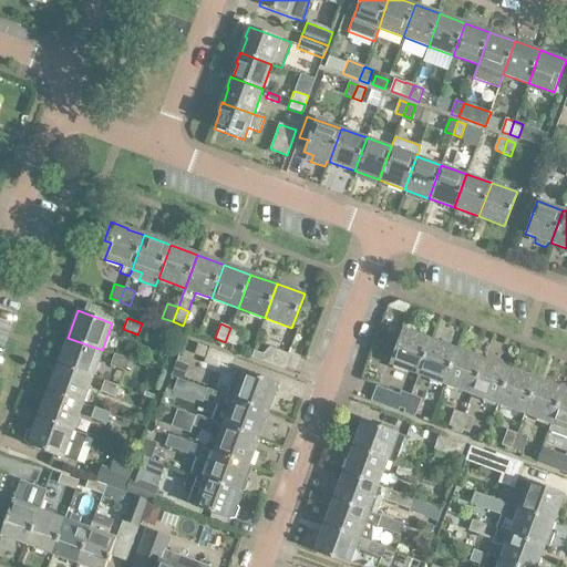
[(225,342),(236,346),(241,331),(230,328),(225,342)]
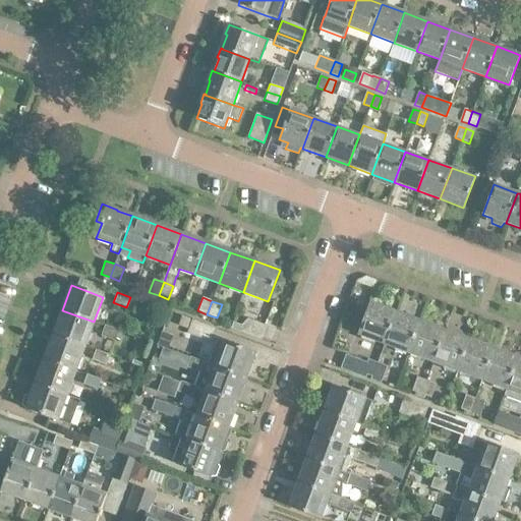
[(396,312),(370,303),(359,335),(385,344),(396,312)]
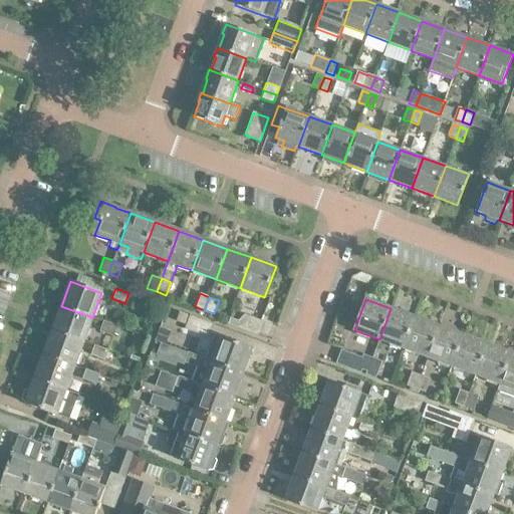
[(92,317),(61,306),(52,330),(83,341),(92,317)]
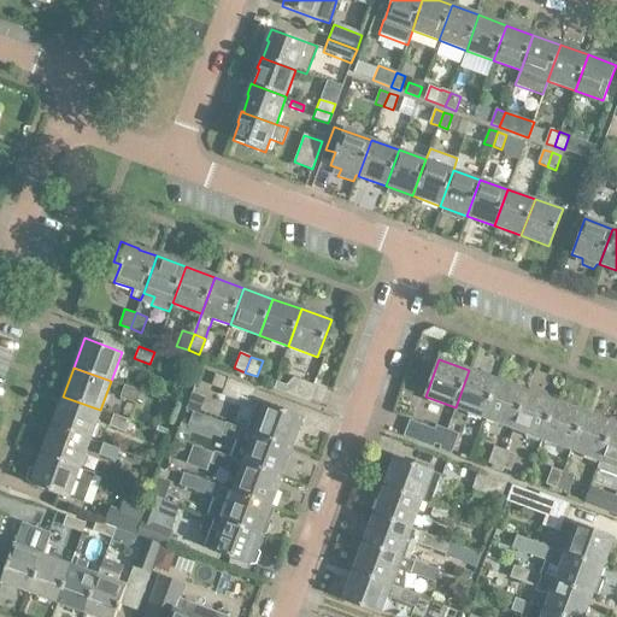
[(485,418),(498,381),(469,370),(456,407),(485,418)]
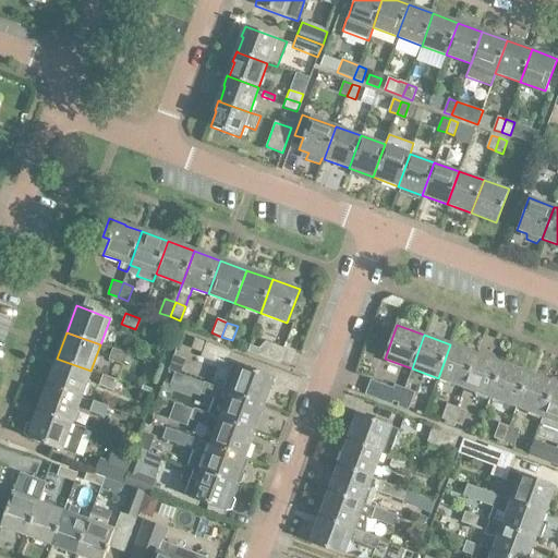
[(231,351),(205,341),(199,356),(226,366),(231,351)]
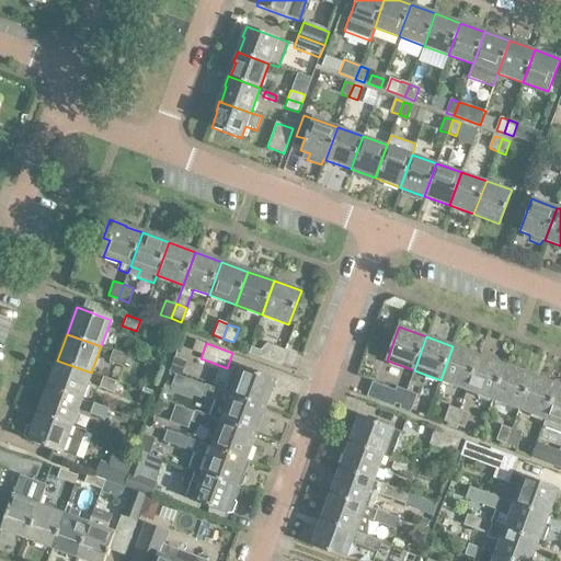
[(282,366),(286,352),(266,344),(260,351),(251,347),(249,354),(282,366)]
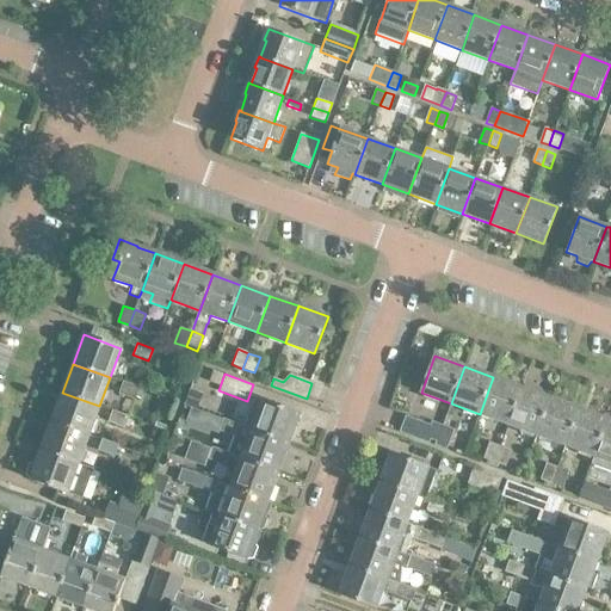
[(508,424),(522,388),(493,377),(480,414),(508,424)]
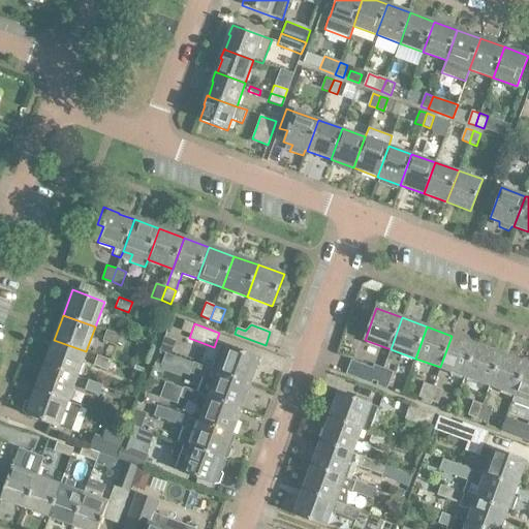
[(105,331),(102,341),(116,346),(119,336),(105,331)]
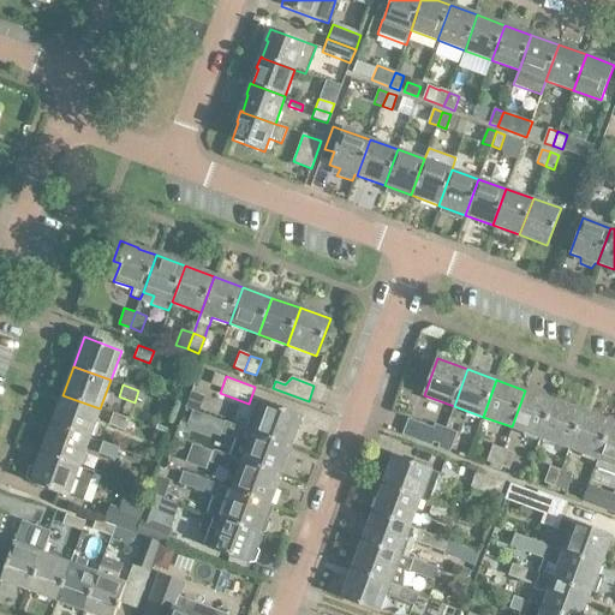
[(554,401),(525,390),(512,427),(541,437),(554,401)]
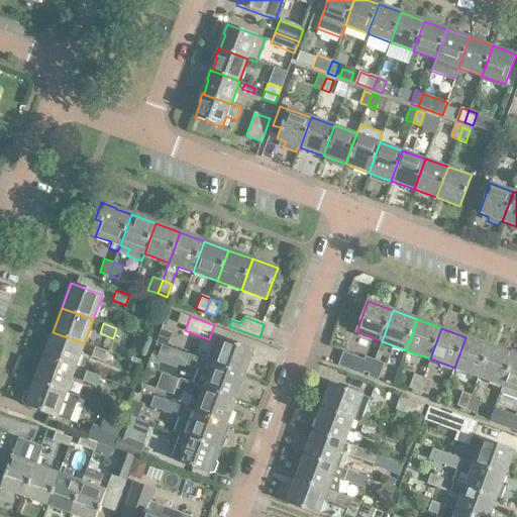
[(84,343),(53,332),(43,356),(75,368),(84,343)]
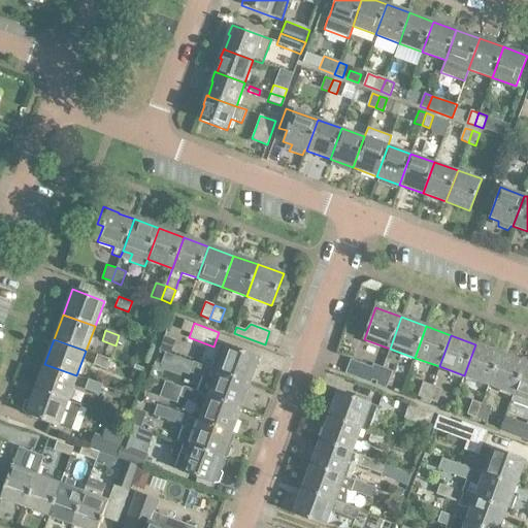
[(227,348),(220,344),(210,369),(250,384),(260,358),(227,347),(227,348)]
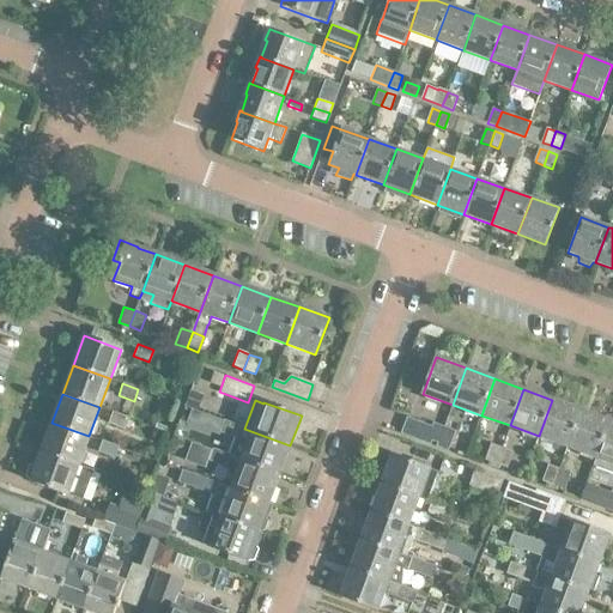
[(581,411),(552,400),(539,436),(568,447),(581,411)]
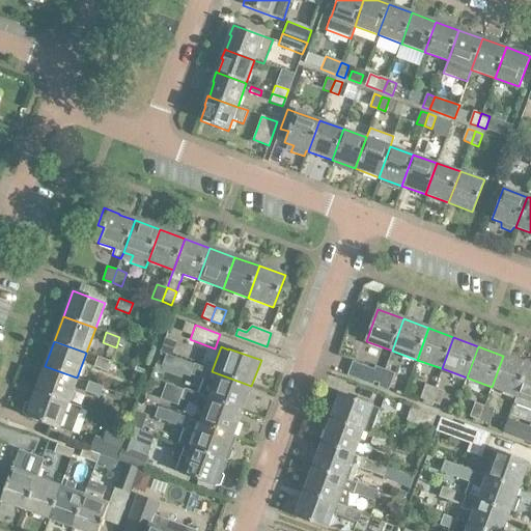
[(528,365),(503,356),(492,387),(516,396),(528,365)]
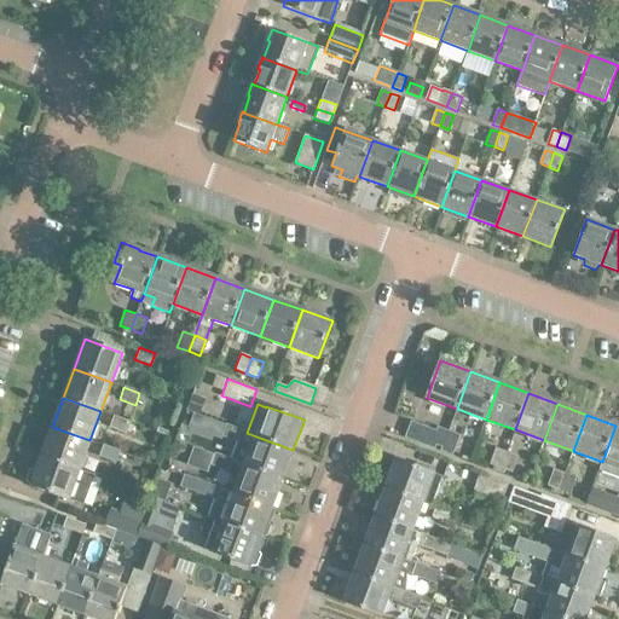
[(114,416),(109,428),(125,434),(129,422),(114,416)]
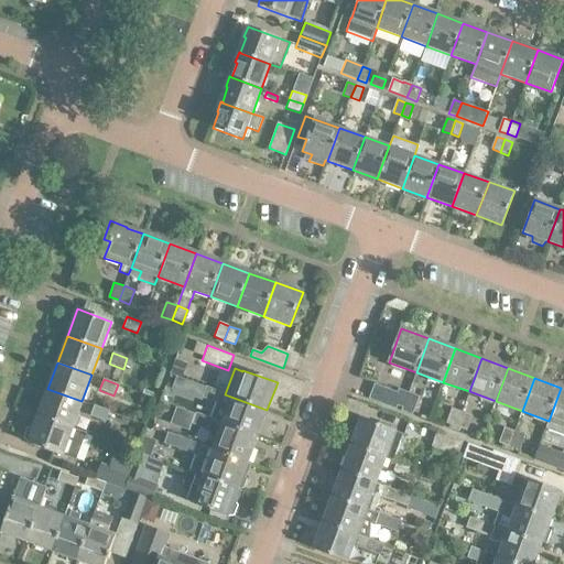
[(375,384),(369,399),(402,411),(409,393),(399,390),(398,393),(375,384)]
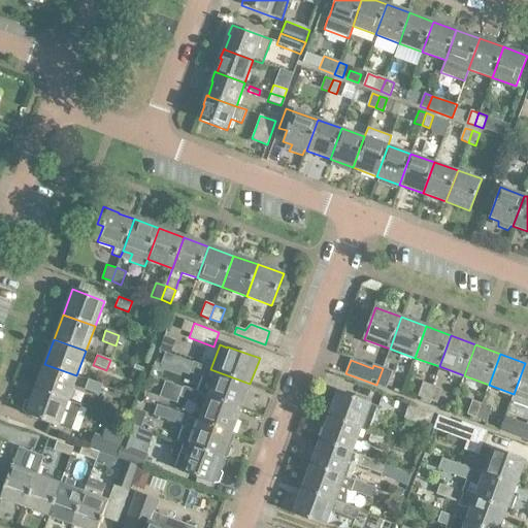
[(192,362),(188,372),(204,378),(199,393),(208,396),(241,408),(250,384),(210,369),(192,362)]
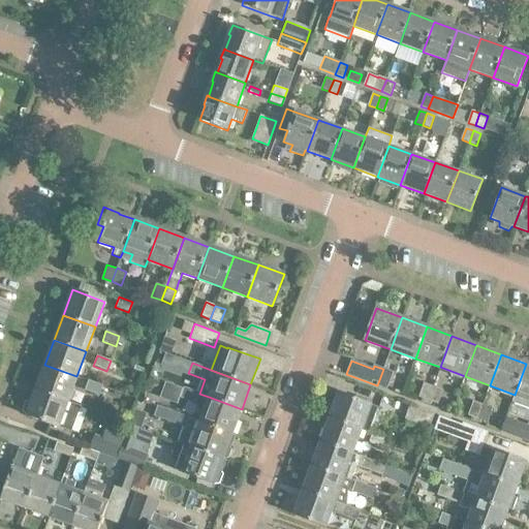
[(515,395),(511,402),(528,408),(528,364),(526,364),(515,395)]
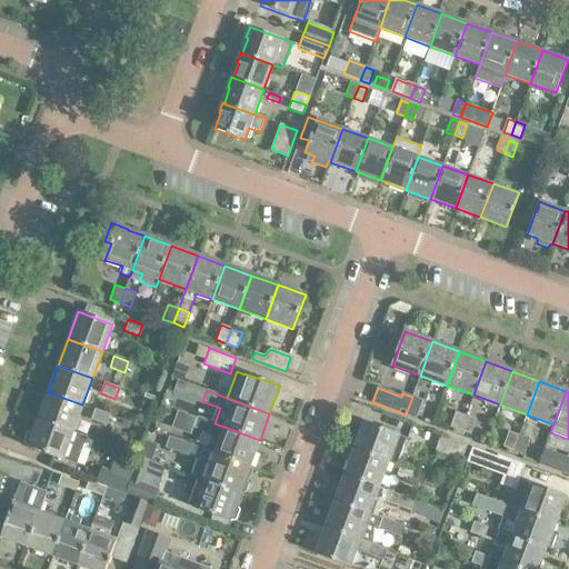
[(38,419),(72,431),(82,405),(48,392),(38,419)]
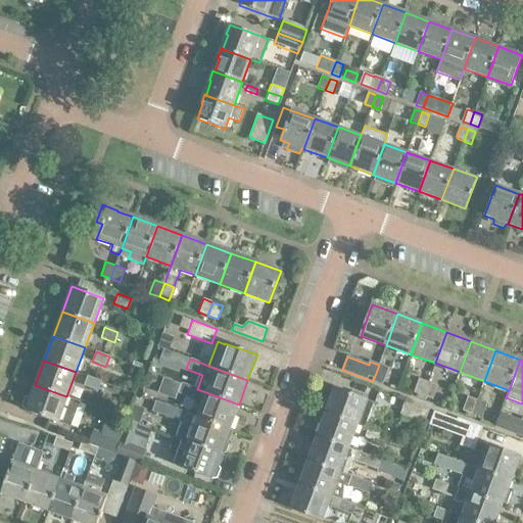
[(373,381),(382,384),(387,368),(379,365),(373,381)]
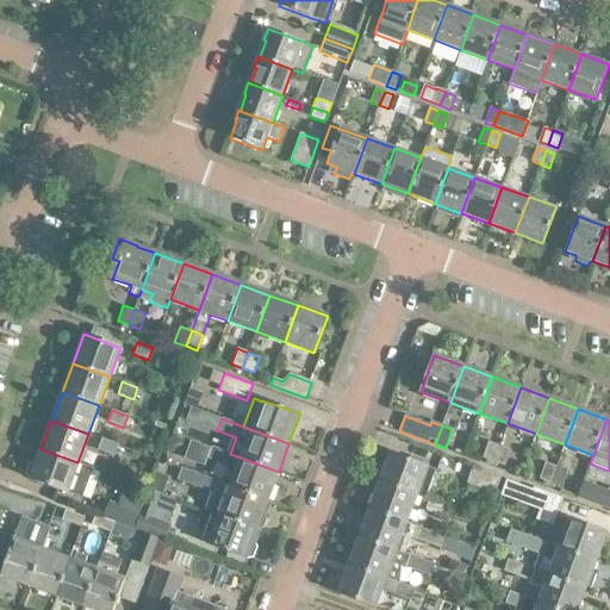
[(185,427),(182,435),(197,440),(200,431),(185,427)]
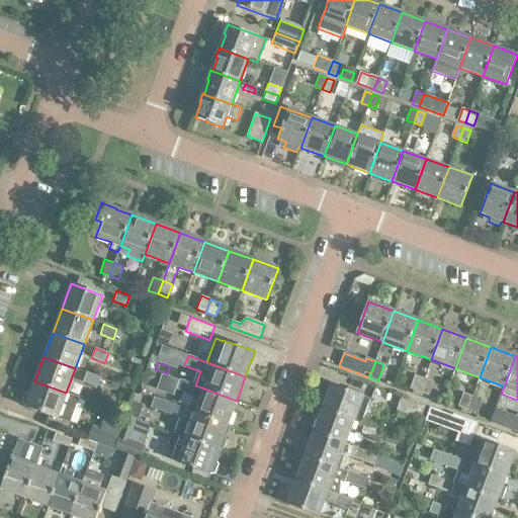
[(82,382),(95,387),(99,377),(86,372),(82,382)]
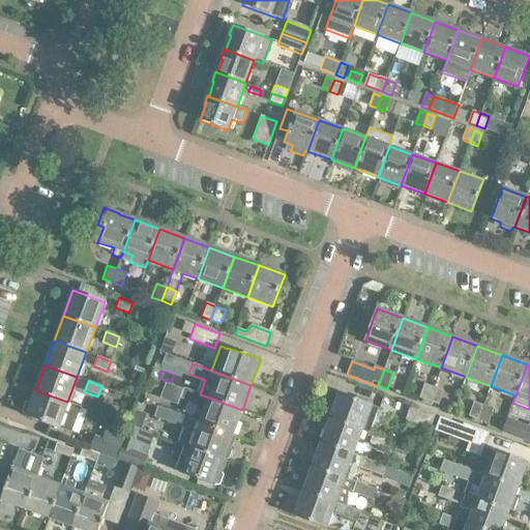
[(433,390),(423,387),(418,401),(428,404),(433,390)]
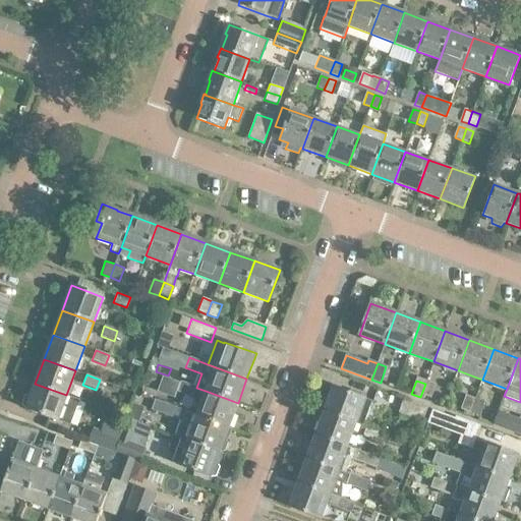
[(181,382),(177,392),(191,397),(195,388),(181,382)]
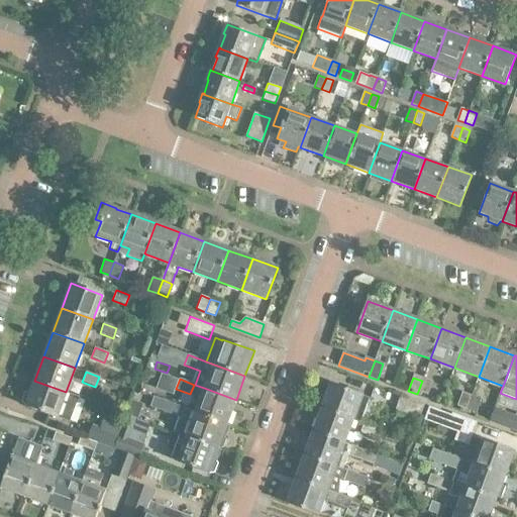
[(66,392),(34,381),(30,392),(25,393),(22,401),(25,405),(25,406),(69,421),(78,397),(66,392)]
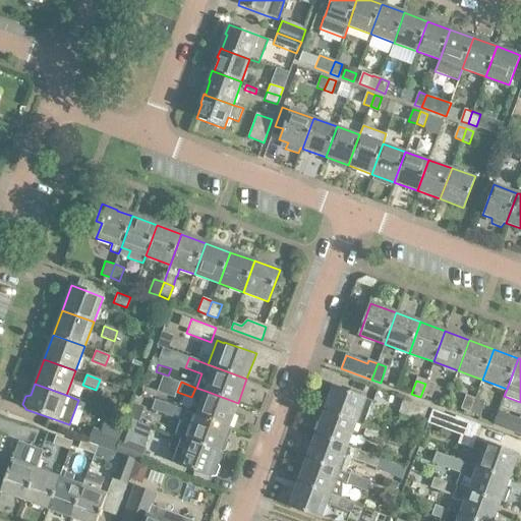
[(420,397),(429,400),(435,388),(425,384),(420,397)]
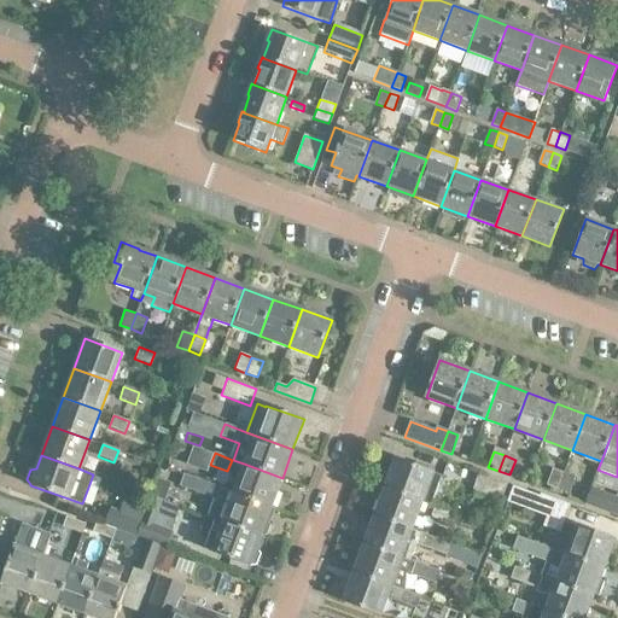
[(421,501),(431,505),(441,476),(396,459),(385,488),(421,501)]
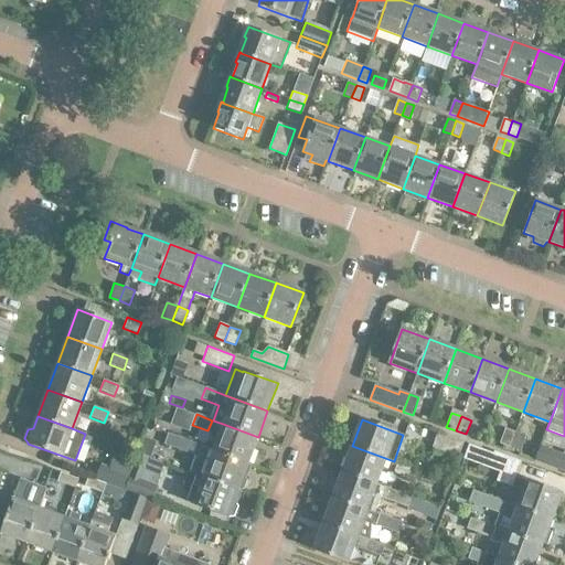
[(248,464),(258,437),(223,424),(214,450),(248,464)]
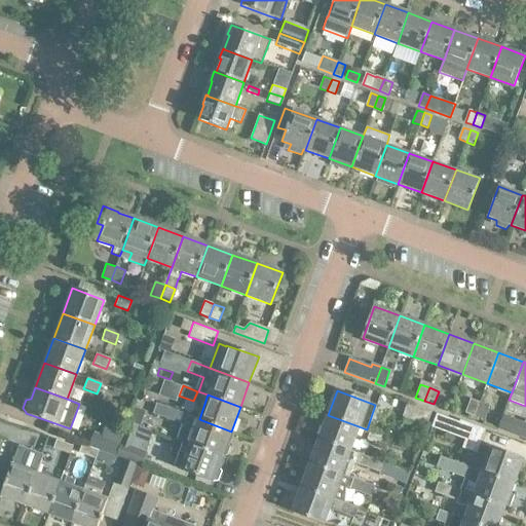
[(479,404),(470,401),(464,414),(474,418),(479,404)]
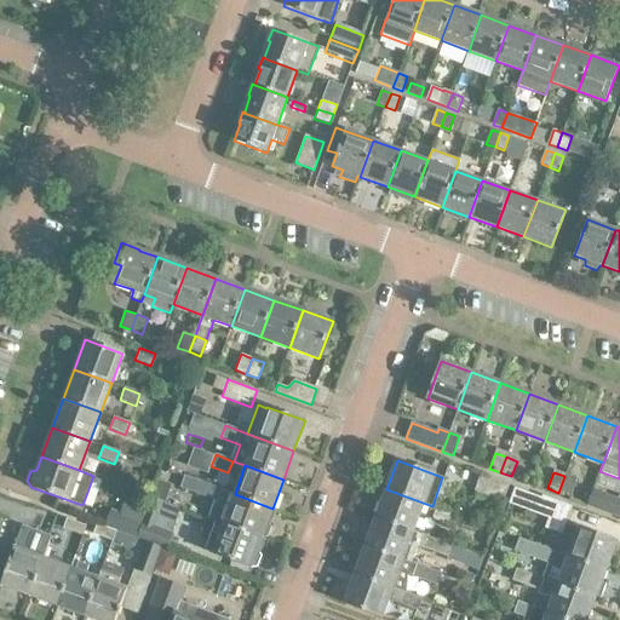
[(474,489),(503,500),(509,483),(480,474),(474,489)]
